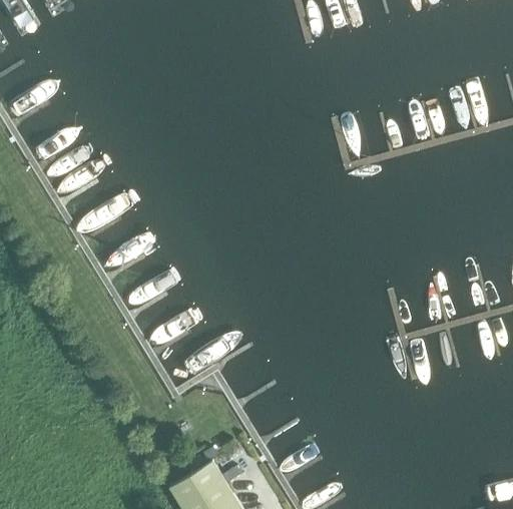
[(238,447),(217,460),(222,467),(242,455),(238,447)]
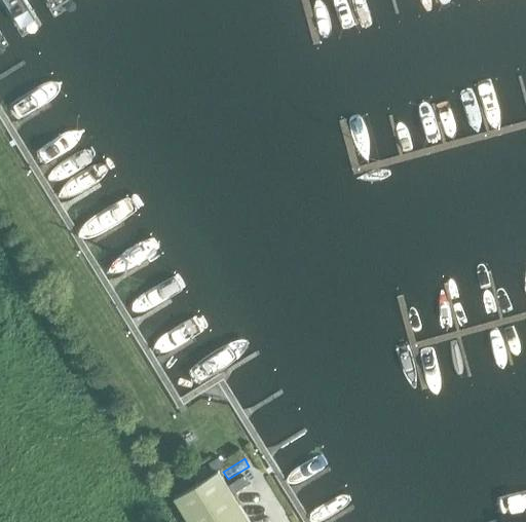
[(214,474),(224,468),(219,459),(207,467),(210,473),(213,471),(214,474)]
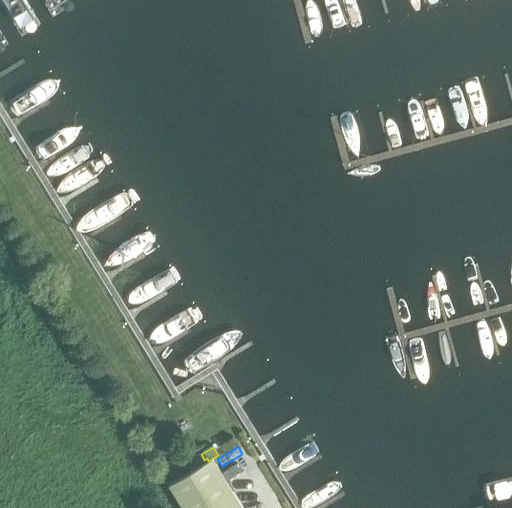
[(194,470),(205,463),(200,455),(189,462),(194,470)]
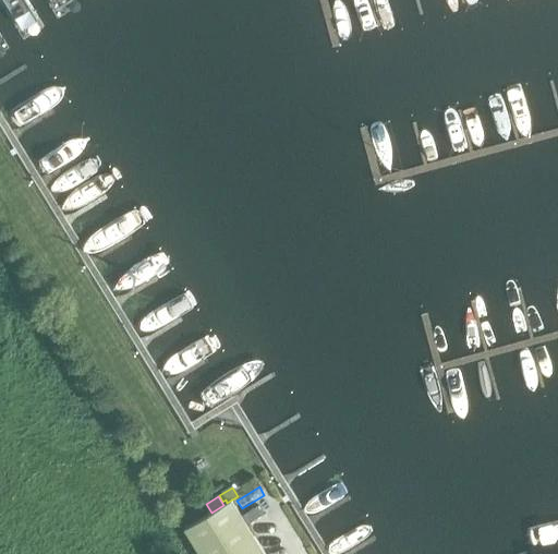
[(265,553),(232,501),(185,531),(198,553),(265,553)]
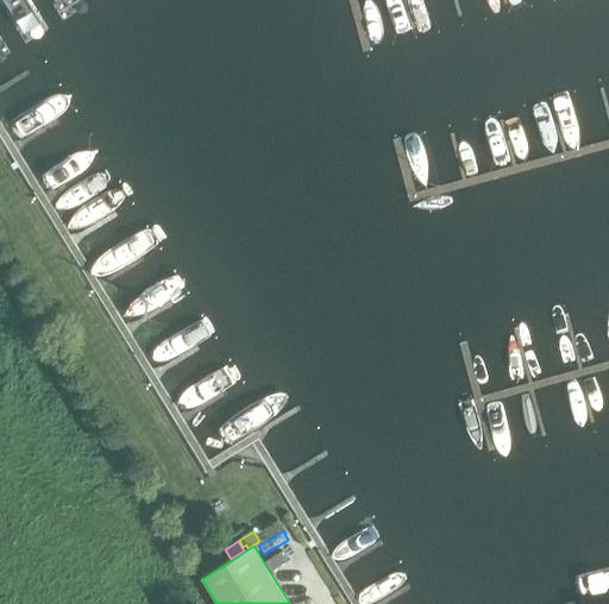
[(283,554),(268,564),(274,573),(288,564),(283,554)]
